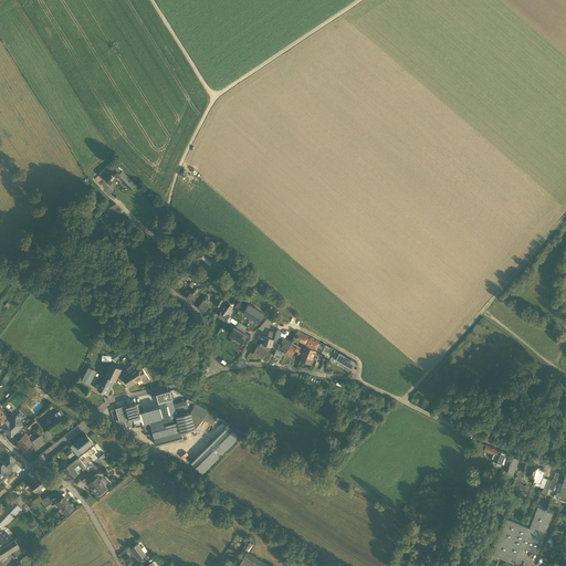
[(105,178),(109,182),(117,175),(119,173),(111,164),(105,168),(109,174),(105,178)]
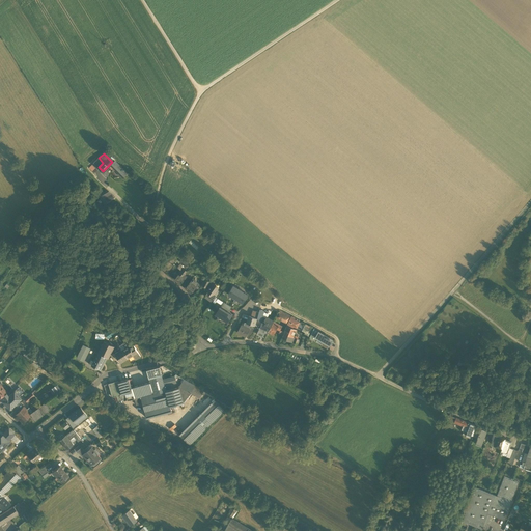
[(89,167),(93,171),(99,167),(103,163),(99,158),(89,167)]
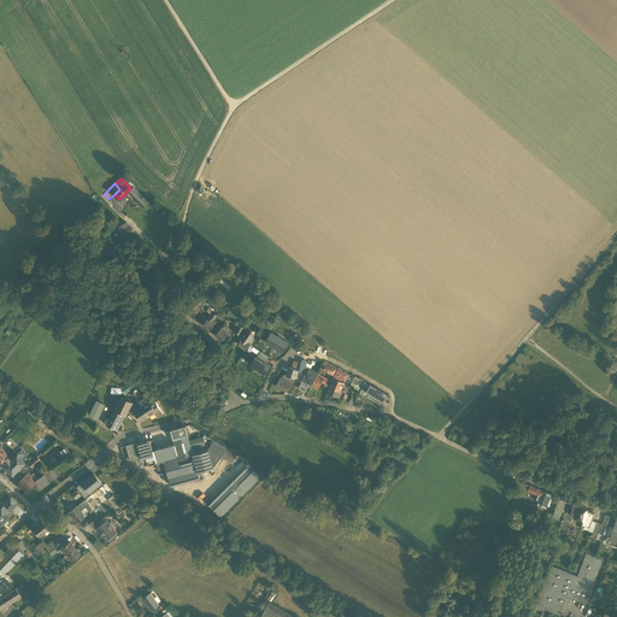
[(130,193),(144,206),(150,201),(136,188),(130,193)]
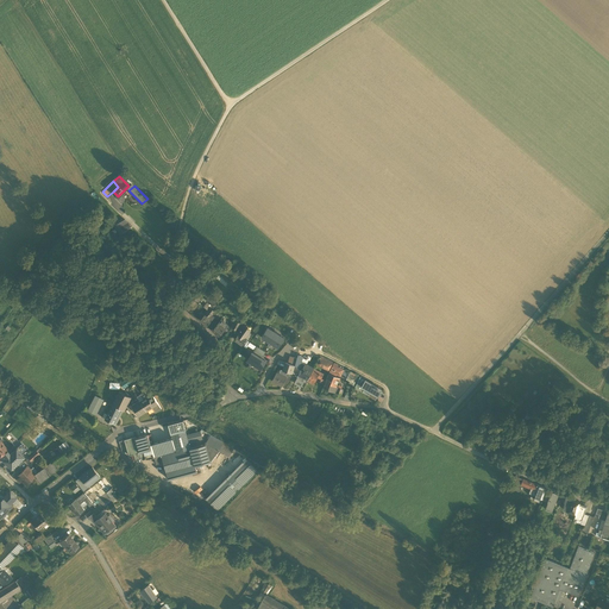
[(118,227),(120,232),(130,226),(127,221),(118,227)]
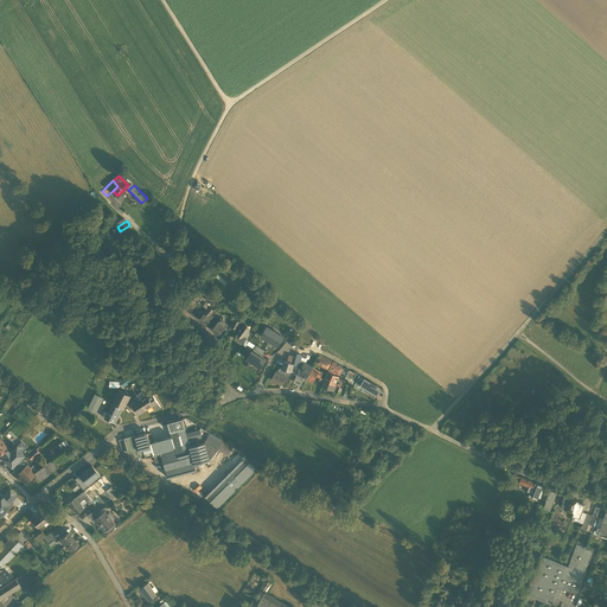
[(199,318),(206,324),(213,314),(211,313),(208,310),(206,310),(199,318)]
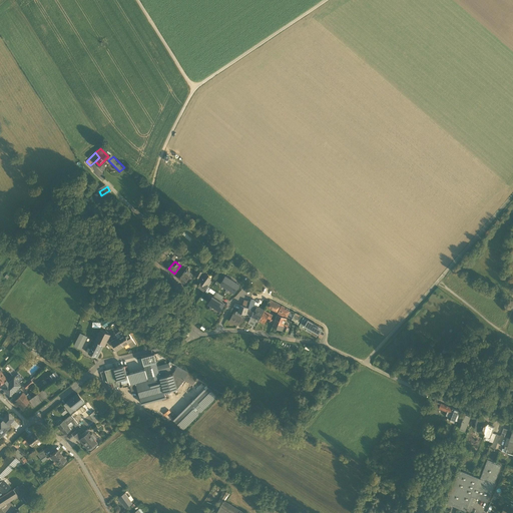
[(194,275),(200,278),(203,272),(197,269),(194,275)]
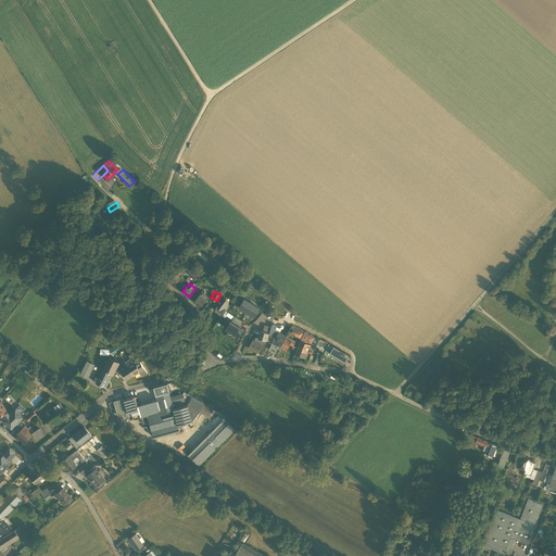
[(194,301),(200,305),(204,301),(207,297),(206,297),(201,292),(194,301)]
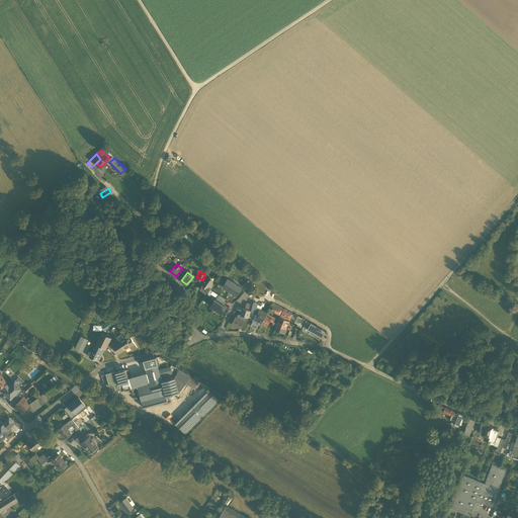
[(203,282),(208,285),(211,281),(212,279),(205,274),(202,280),(204,281),(203,282)]
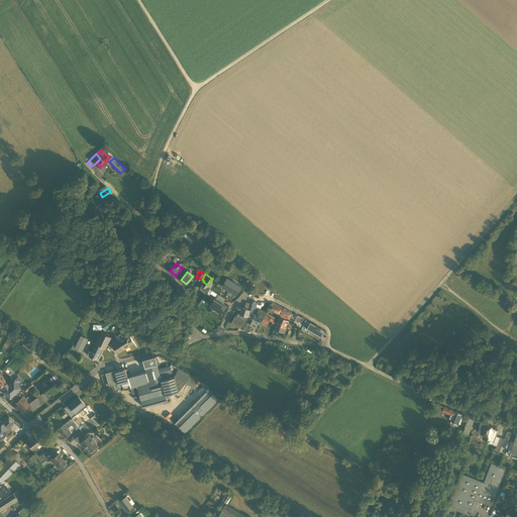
[(222,285),(229,290),(234,282),(227,278),(222,285)]
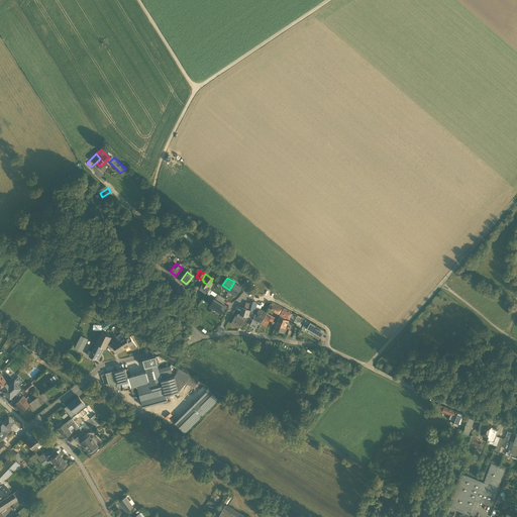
[(206,292),(207,290),(210,287),(208,285),(203,282),(199,287),(206,292)]
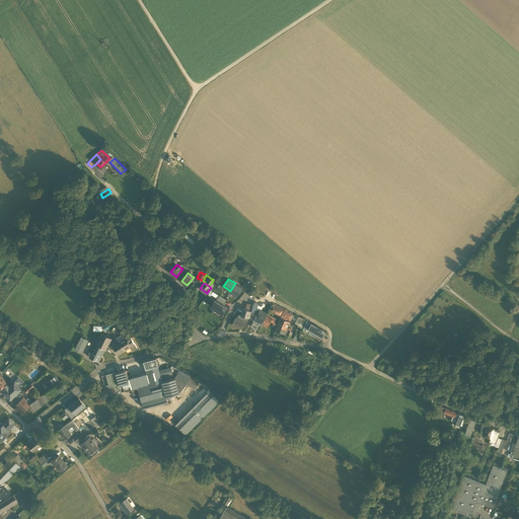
[(230,291),(237,295),(242,287),(235,283),(230,291)]
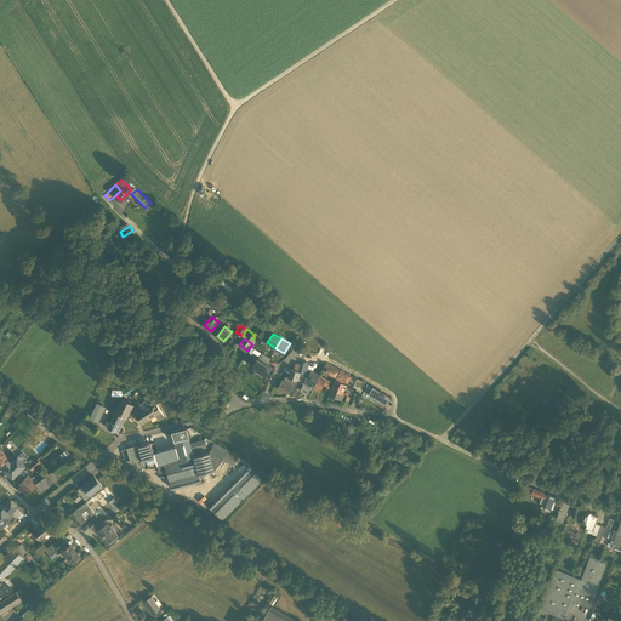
[(262,352),(258,358),(267,364),(271,358),(262,352)]
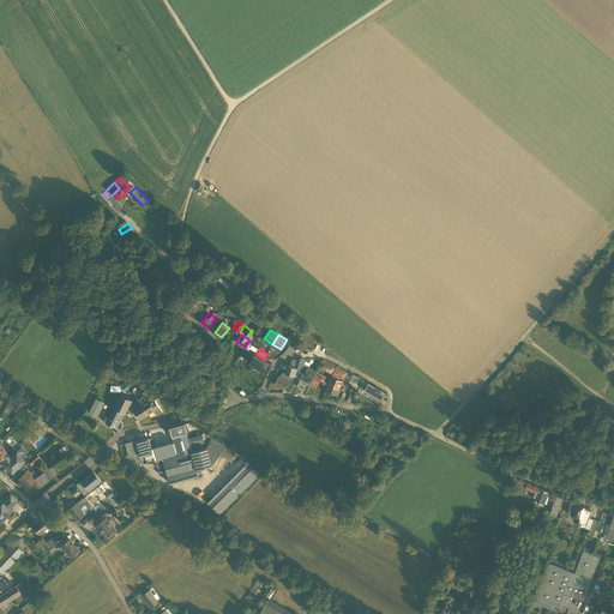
[(250,361),(264,371),(269,362),(264,360),(256,354),(254,354),(250,361)]
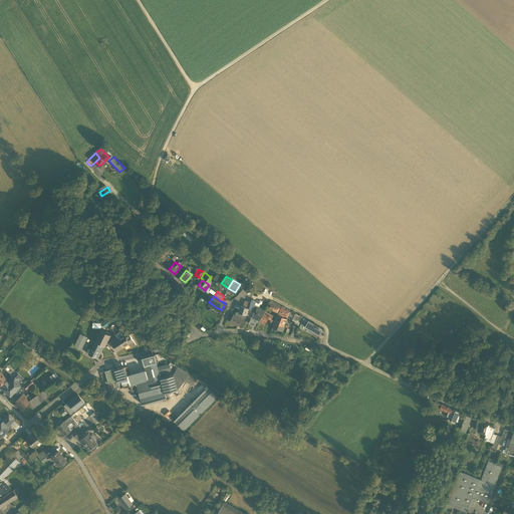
[(268,305),(278,311),(281,305),(271,300),(268,305)]
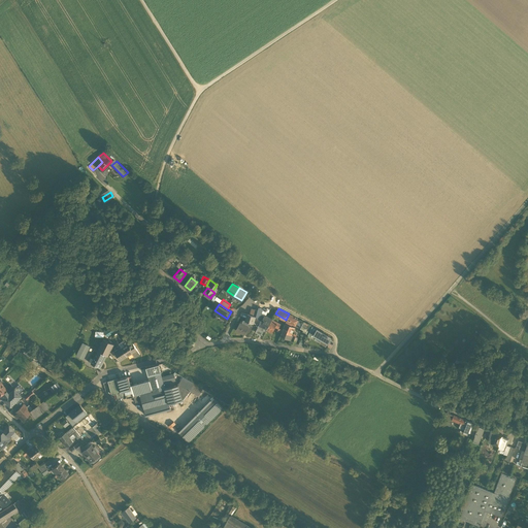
[(285,324),(286,324),(291,326),(292,324),(295,325),(298,320),(293,317),(293,316),(290,314),(287,321),(285,324)]
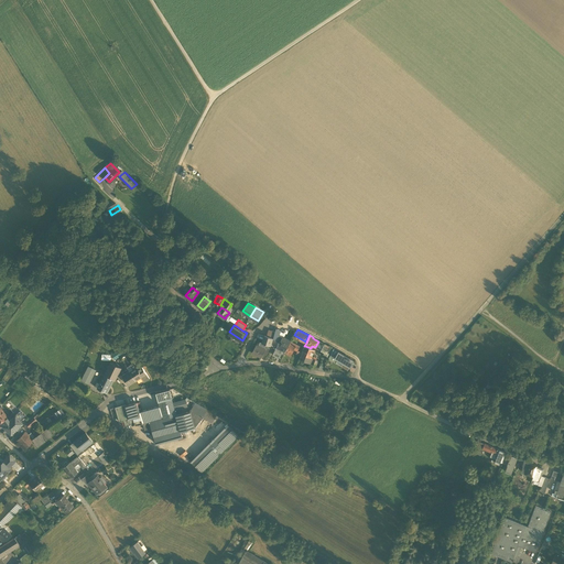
[(284,336),(283,336),(281,339),(280,342),(288,346),(289,344),(291,340),(284,336)]
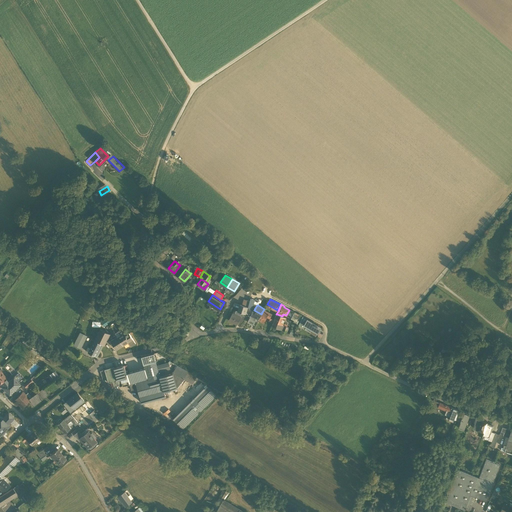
[(264,322),(267,316),(269,312),(264,309),(262,312),(261,314),(259,316),(260,316),(259,319),(264,322)]
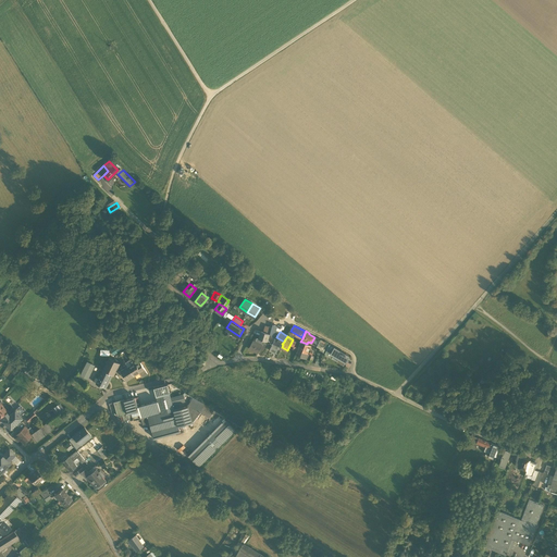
[(282,344),(284,342),(276,337),(273,343),(269,349),(274,353),(279,346),(282,347),(283,344),(282,344)]
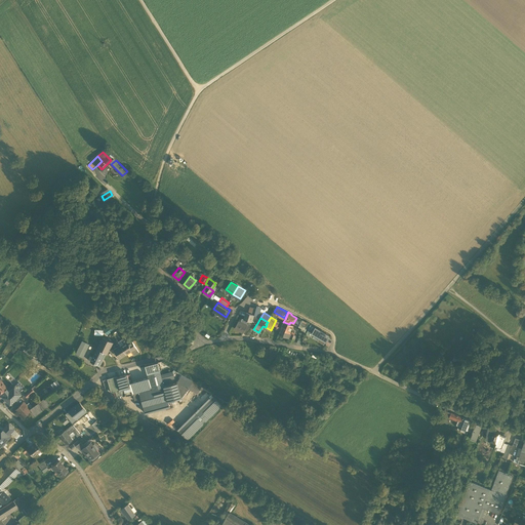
[(235,328),(243,332),(245,328),(247,325),(247,324),(241,321),(239,320),(235,328)]
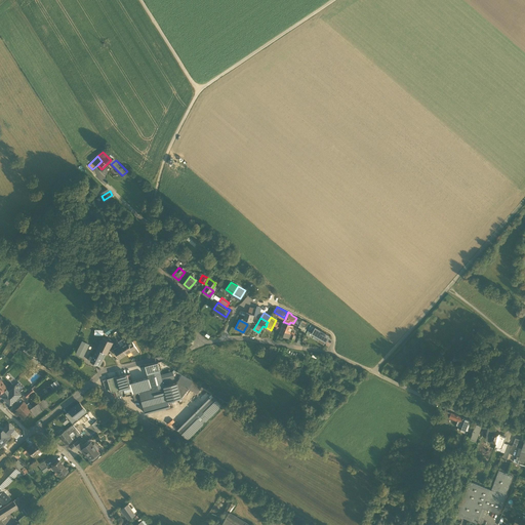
[(284,322),(282,326),(286,328),(285,330),(289,332),(292,325),(289,324),(284,322)]
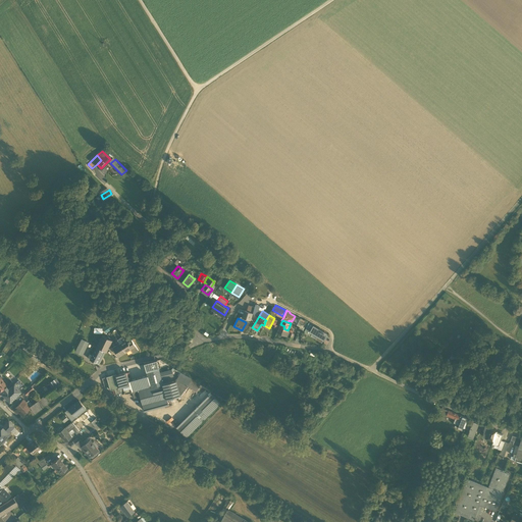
[(305,331),(310,334),(312,331),(310,330),(313,325),(308,323),(305,331)]
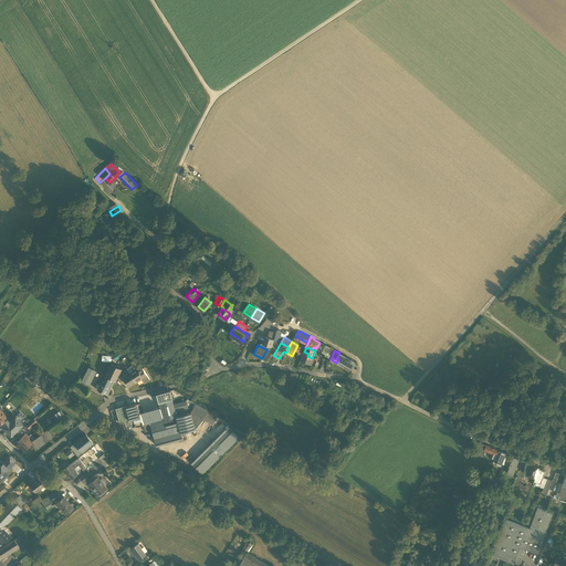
[(311,364),(312,358),(307,356),(308,354),(304,352),(301,359),(311,364)]
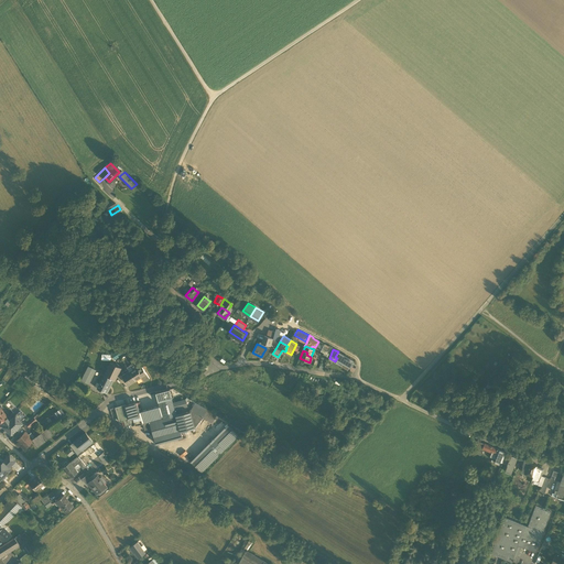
[(344,362),(350,366),(354,360),(338,351),(335,357),(337,358),(344,362)]
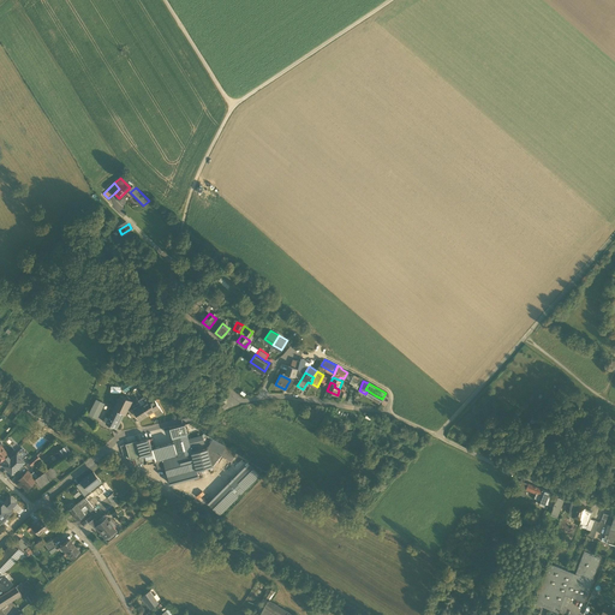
[(148,415),(154,411),(160,407),(155,399),(150,402),(149,400),(150,399),(150,398),(149,399),(147,394),(145,395),(143,393),(141,395),(142,398),(138,400),(142,405),(148,415)]
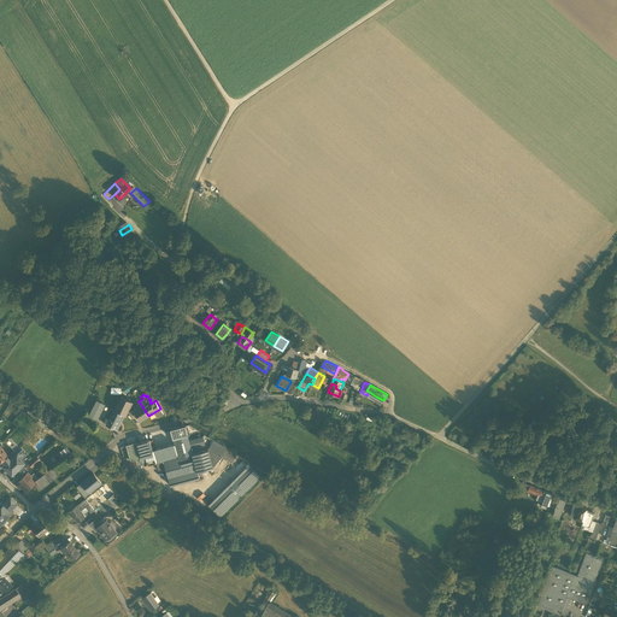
[(125,416),(127,416),(133,403),(121,397),(115,410),(123,415),(125,416)]
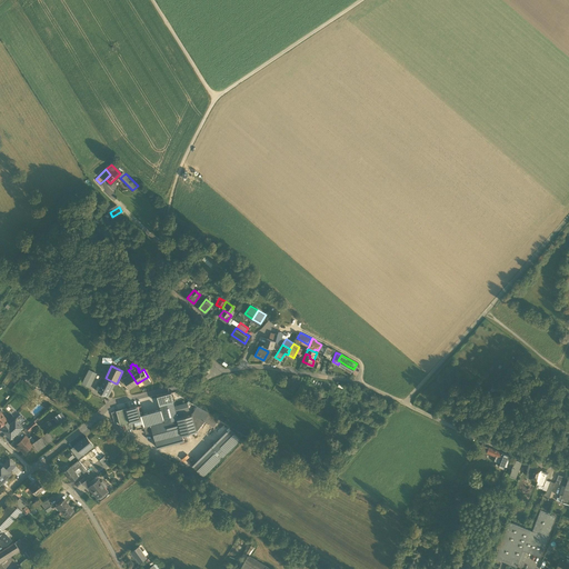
[(81,383),(90,388),(97,373),(89,369),(81,383)]
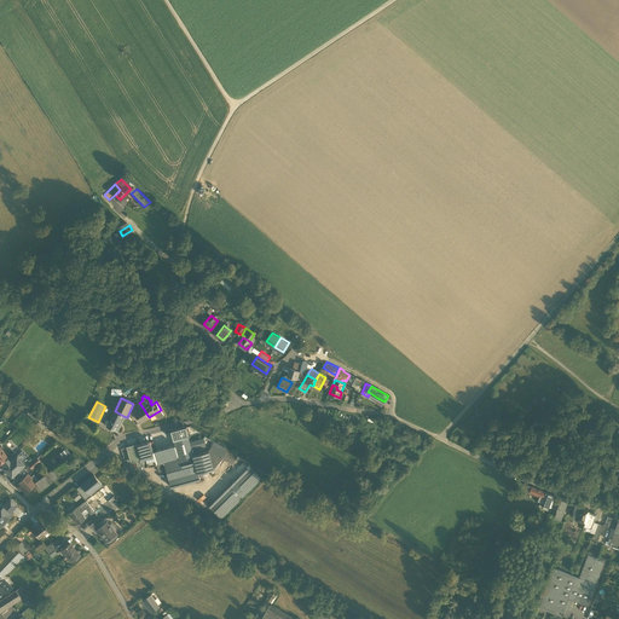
[(149,418),(149,417),(143,408),(134,412),(140,423),(149,418)]
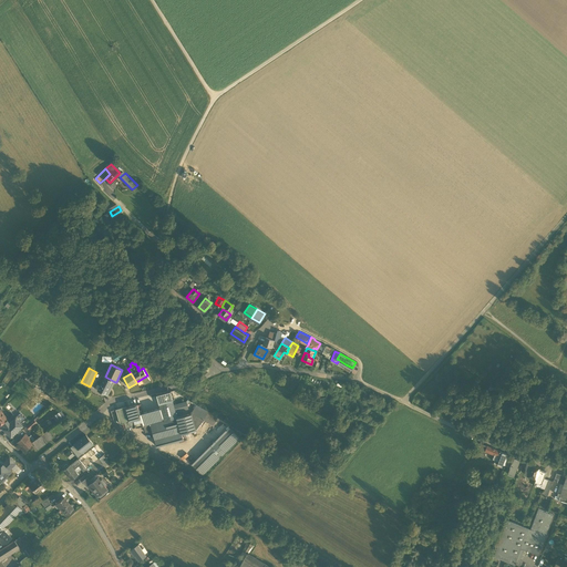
[(99,390),(106,394),(113,381),(105,377),(101,385),(99,390)]
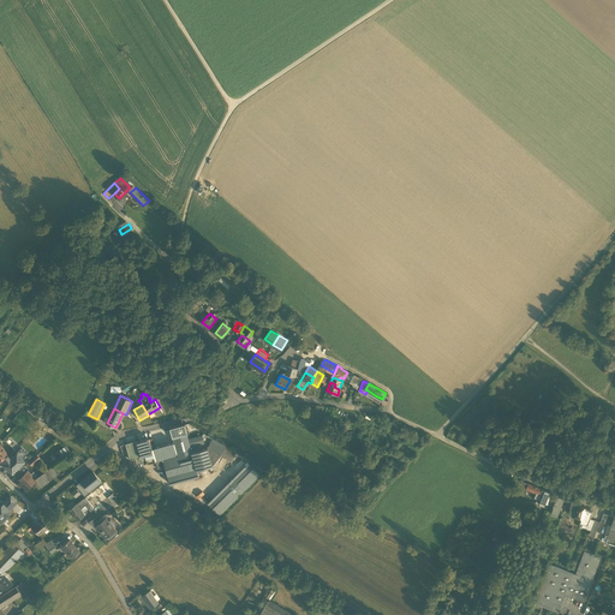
[(123,413),(115,428),(118,429),(125,415),(123,413)]
